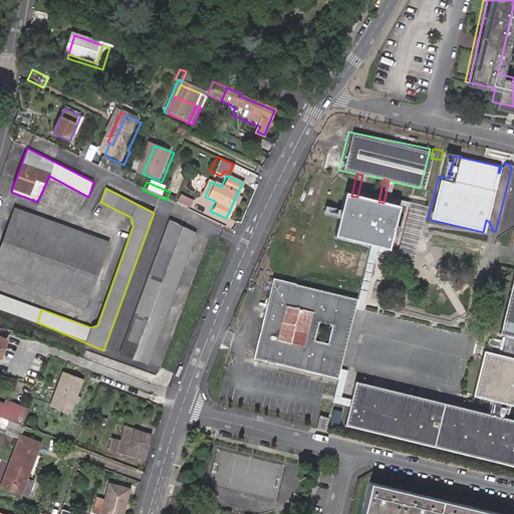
[(351,196),(340,194),(331,236),(367,244),(373,245),(384,248),(395,206),(383,203),(378,202),(357,197),(351,196)]
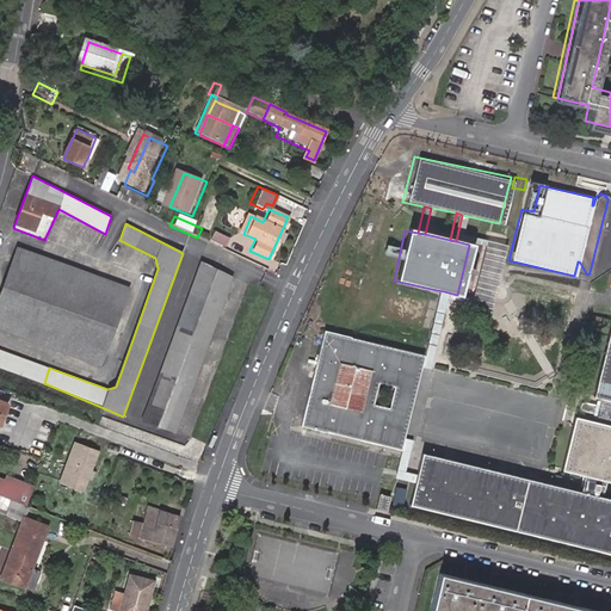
[(209,240),(223,246),(226,240),(213,233),(209,240)]
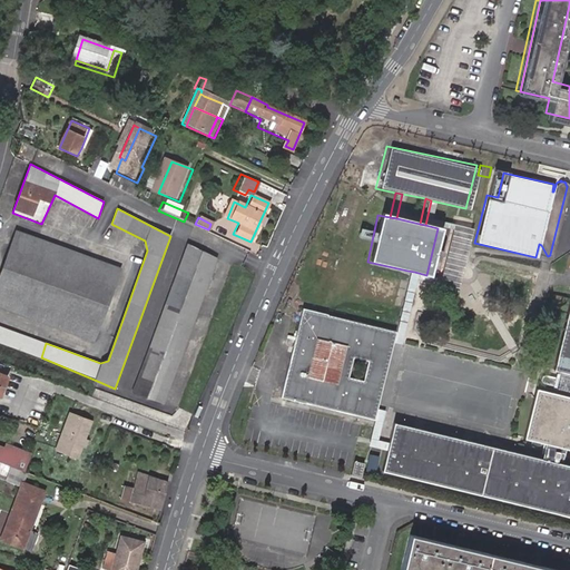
[(123,268),(17,229),(0,275),(0,306),(96,342),(123,268)]
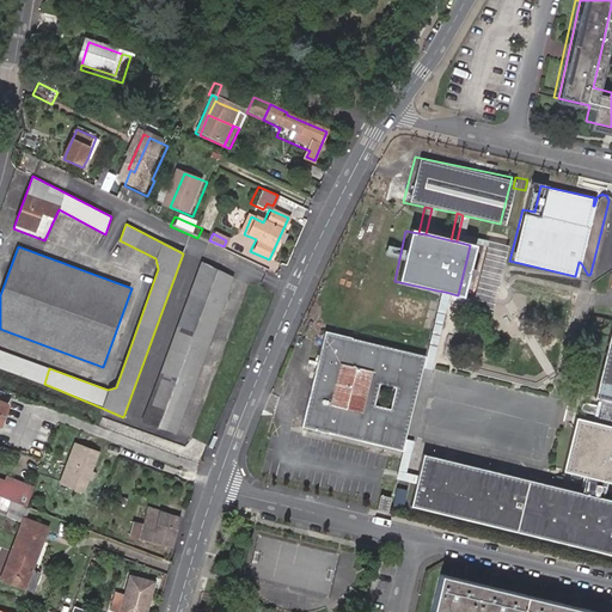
[(234,277),(202,261),(141,422),(177,435),(234,277)]
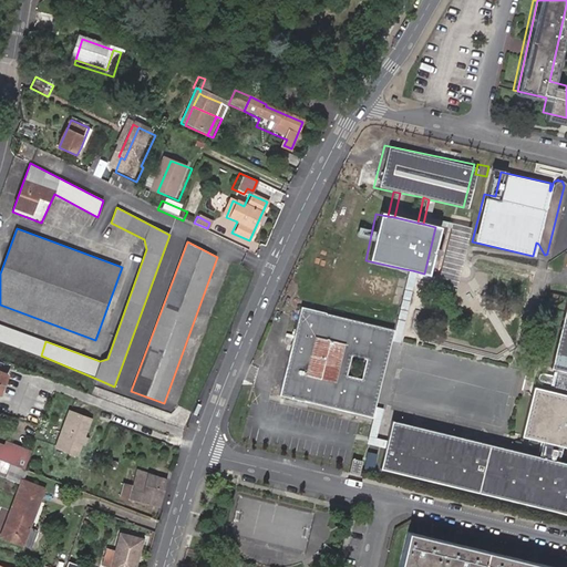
[(397,341),(412,270),(405,269),(390,340),(397,341)]
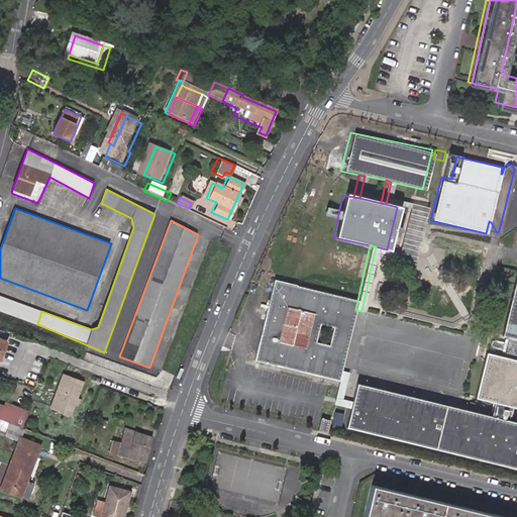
[(516,274),(514,273),(499,334),(504,335),(516,338),(516,274)]
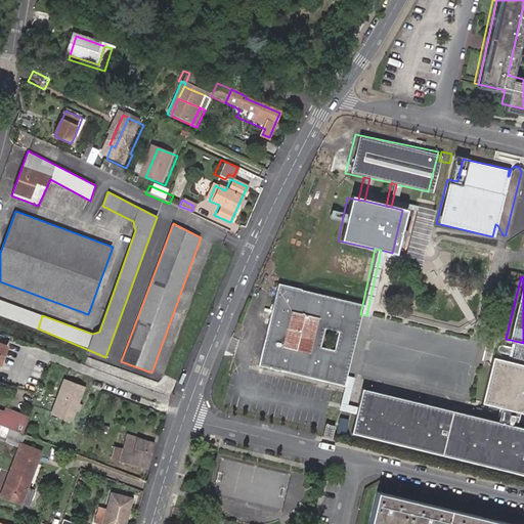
[(338,325),(344,299),(276,282),(256,364),(324,381),(331,354),(317,351),(318,345),(322,328),(323,322),(338,325)]
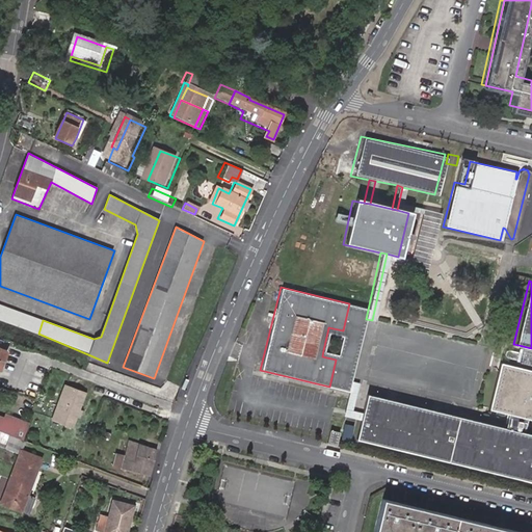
[(367,309),(349,303),(343,330),(342,336),(338,353),(336,360),(329,387),(347,391),(367,309)]
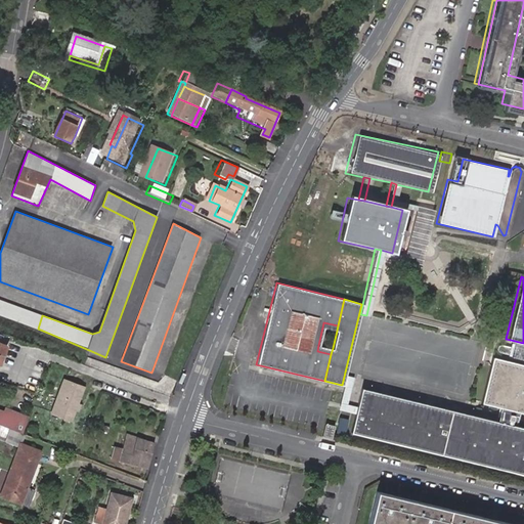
[(0,314),(38,329),(42,315),(0,300),(0,314)]
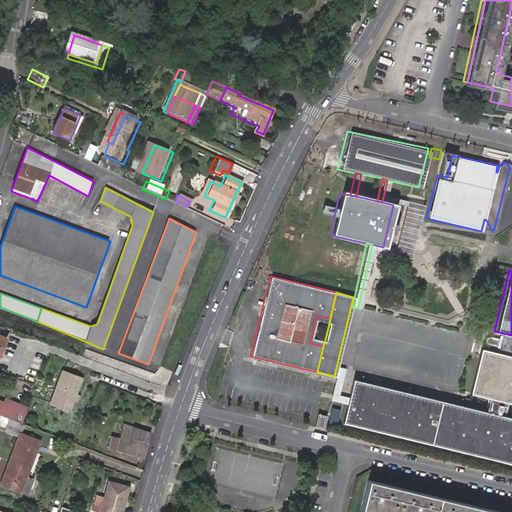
[(329,323),(330,318),(316,315),(315,320),(329,323)]
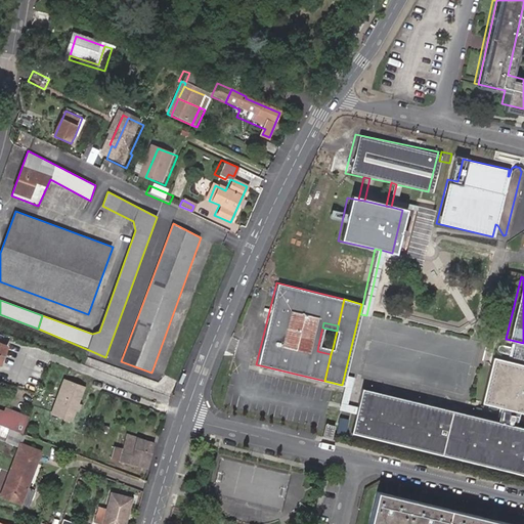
[(523,343),(511,340),(510,345),(508,352),(506,360),(523,364),(523,343)]
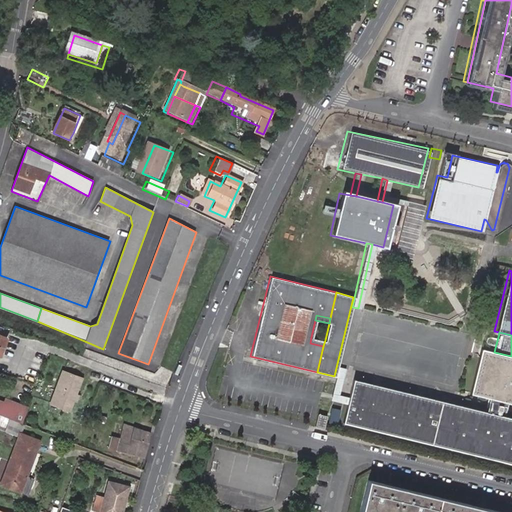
[(496,344),(498,337),(488,335),(487,335),(486,336),(485,337),(485,338),(485,339),(485,340),(485,341),(486,341),(486,342),(496,344)]
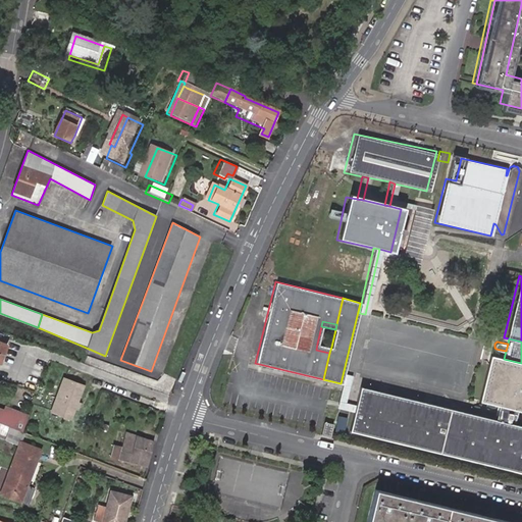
[(316,350),(329,353),(331,347),(317,344),(316,350)]
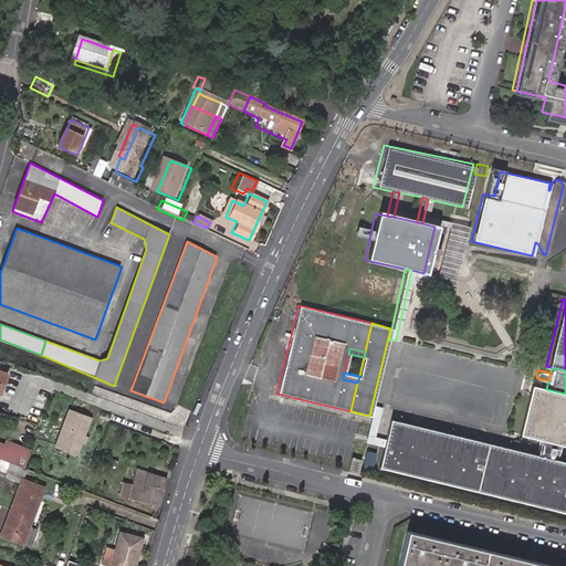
[(563,512),(565,496),(565,461),(557,460),(562,446),(565,446),(565,394),(546,389),(531,385),(519,436),(538,440),(534,454),(389,419),(385,439),(383,446),(378,468),(563,512)]
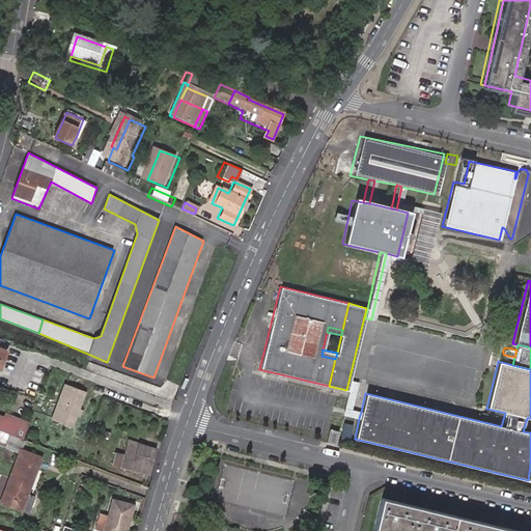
[(359,418),(361,412),(350,410),(357,383),(351,381),(343,414),(359,418)]
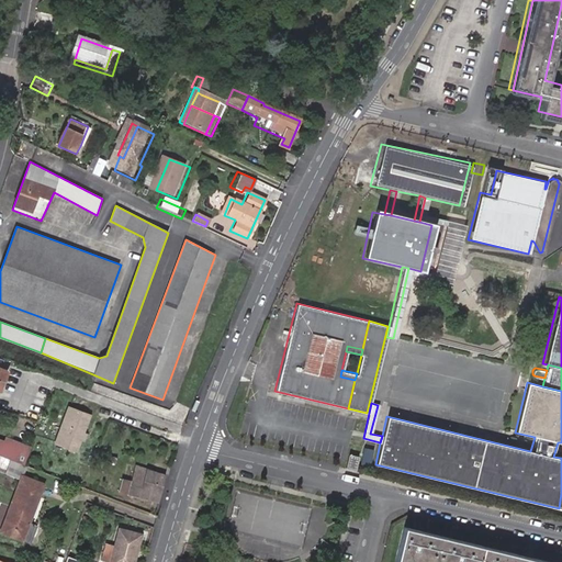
[(92,415),(68,405),(54,442),(78,452),(92,415)]
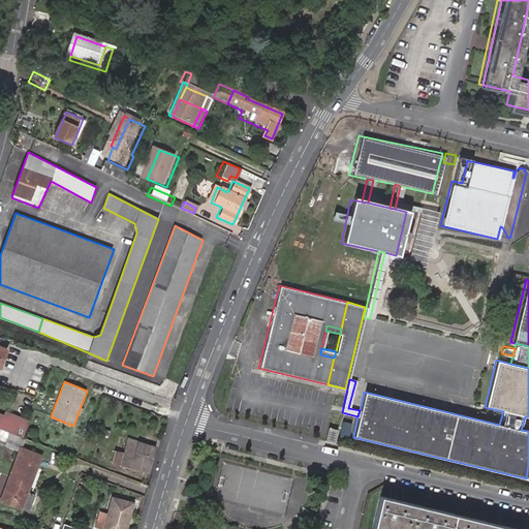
[(0,414),(0,429),(3,431),(24,439),(30,423),(6,413),(4,417),(0,414)]
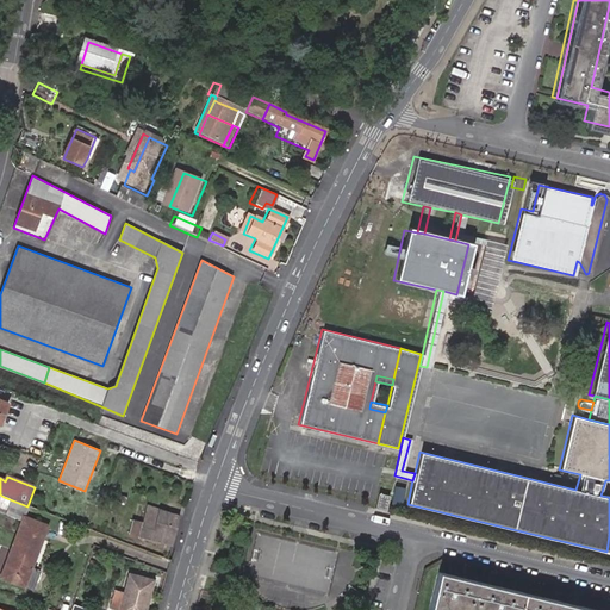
[(385,510),(385,509),(388,495),(378,491),(374,506),(373,508),(385,510)]
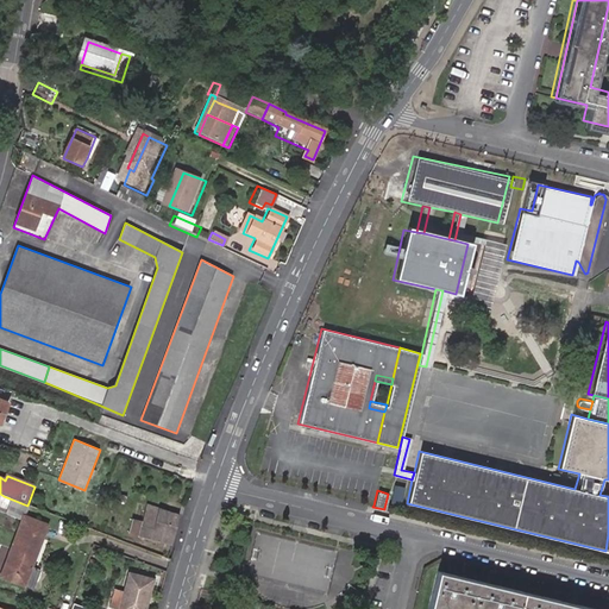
[(27,506),(4,496),(0,506),(0,510),(22,518),(24,512),(25,513),(27,506)]
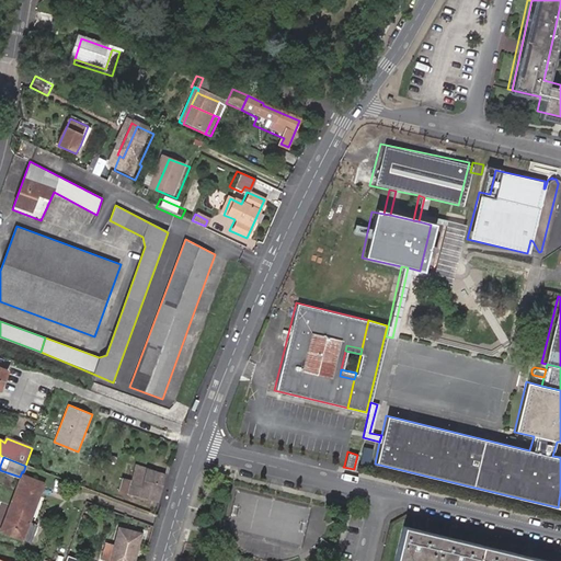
[(158,501),(161,487),(164,472),(134,466),(130,480),(121,478),(117,491),(127,493),(158,501)]
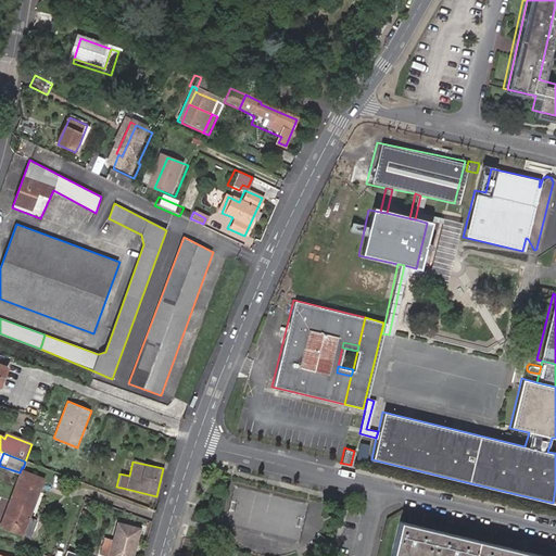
[(47,480),(26,472),(11,509),(9,508),(2,527),(25,535),(32,518),(47,480)]
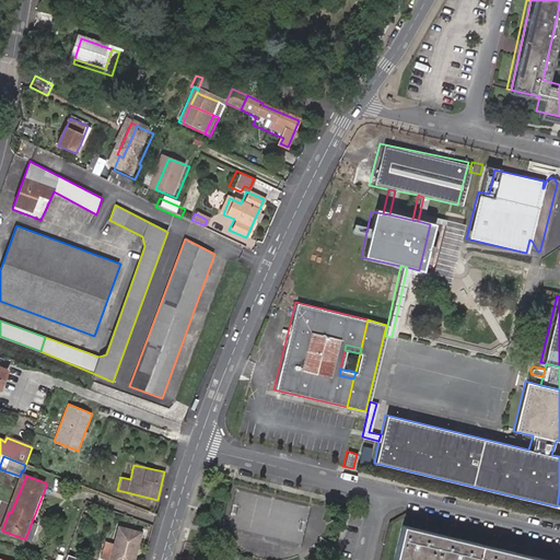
[(559,559),(559,558),(400,518),(392,555),(413,559),(559,559)]
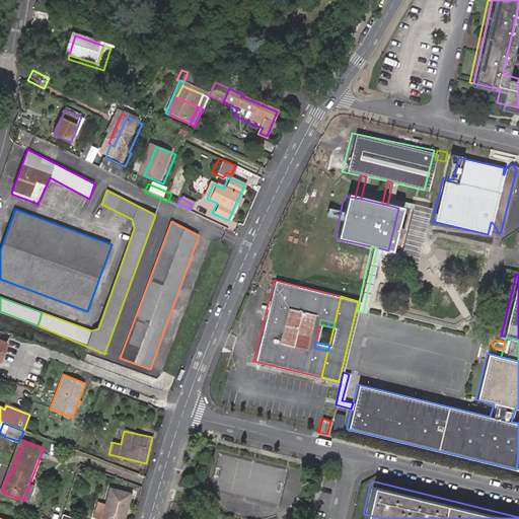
[(36,487),(29,484),(23,500),(30,503),(36,487)]
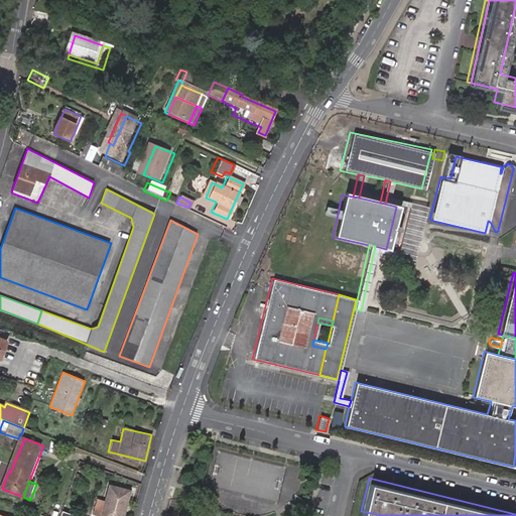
[(122,515),(129,491),(105,485),(101,500),(93,498),(88,515),(92,515),(122,515)]
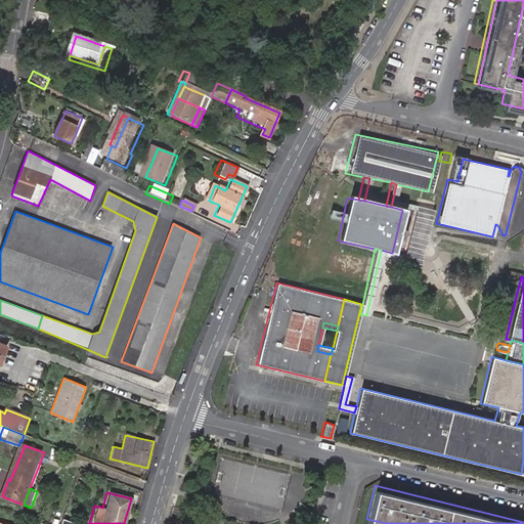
[(56,504),(48,523),(56,523),(63,506),(56,504)]
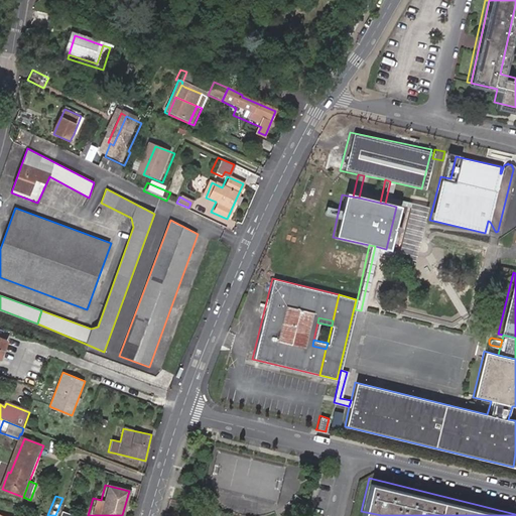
[(66,500),(62,498),(55,515),(59,515),(61,510),(66,500)]
